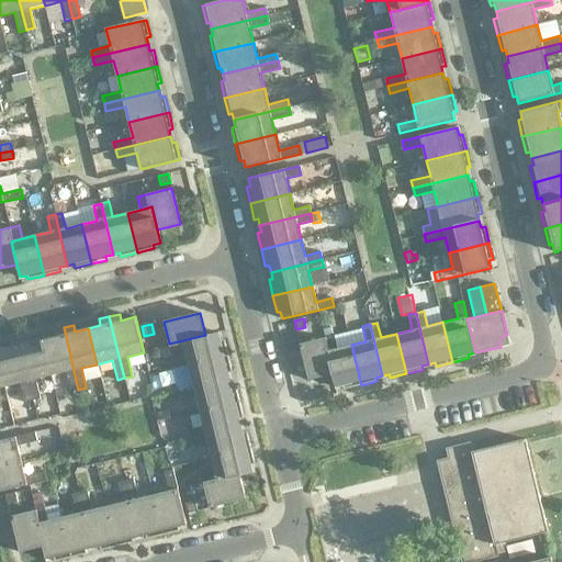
[(78,390),(64,327),(53,330),(55,336),(42,339),(51,375),(66,372),(70,391),(78,390)]
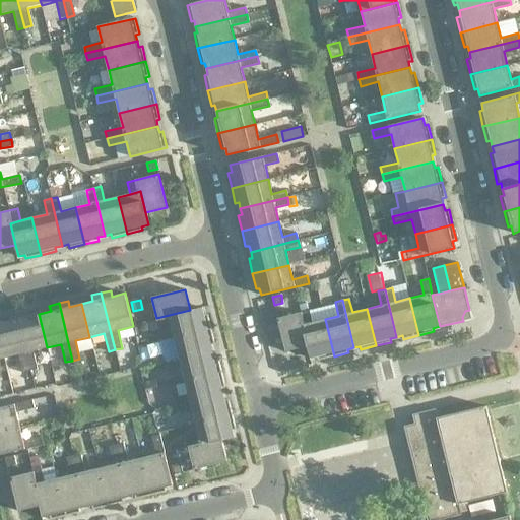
[(201,307),(190,310),(156,318),(158,329),(171,326),(174,339),(211,330),(207,314),(203,315),(201,307)]
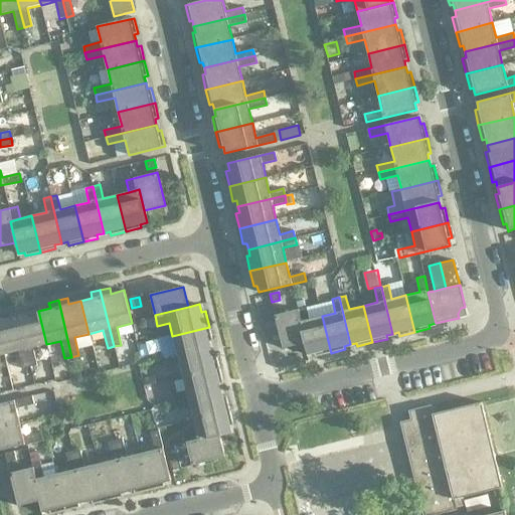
[(26,314),(25,308),(16,311),(29,367),(36,365),(32,348),(46,344),(38,311),(26,314)]
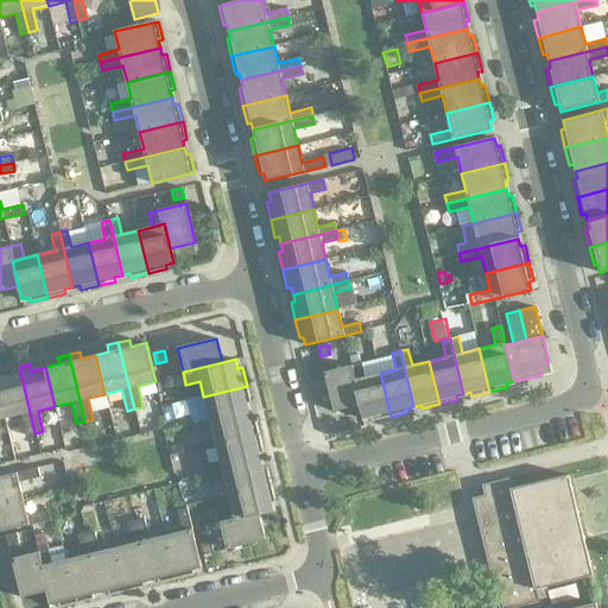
[(349,366),(359,405),(362,419),(371,417),(372,422),(391,417),(380,373),(365,377),(361,363),(349,366)]
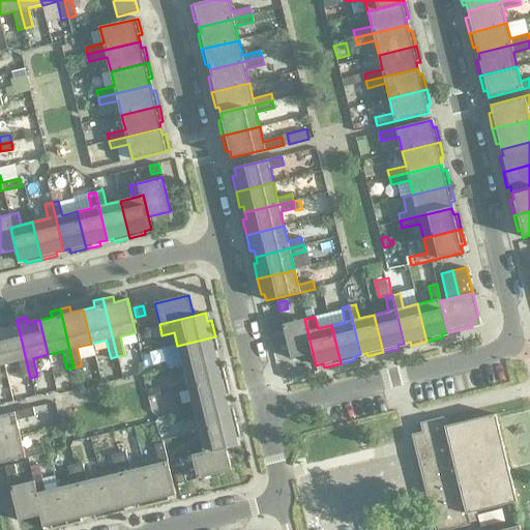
[(313,353),(304,319),(283,324),(291,358),(313,353)]
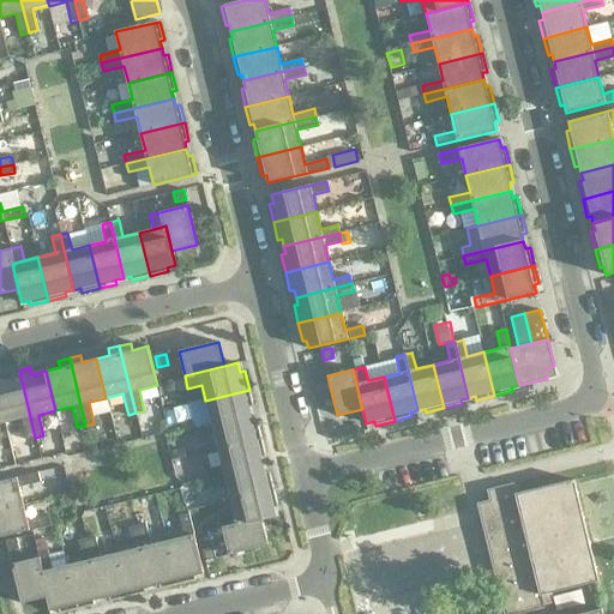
[(35,438),(19,371),(7,373),(10,380),(0,381),(0,403),(5,423),(22,419),(26,440),(35,438)]
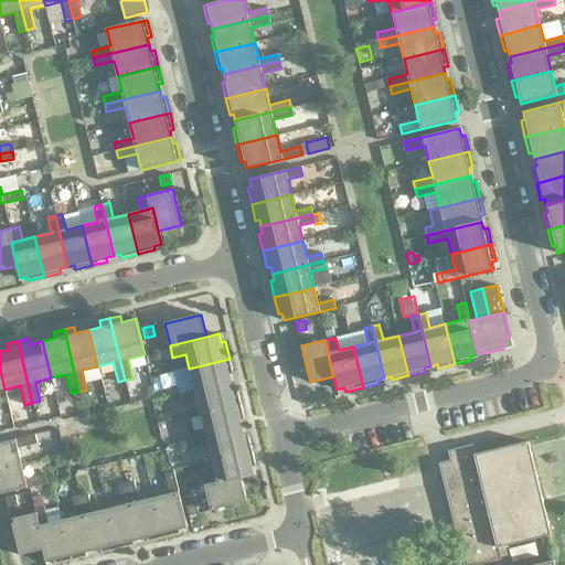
[(233,374),(230,359),(189,369),(193,383),(178,386),(179,394),(231,382),(230,375),(233,374)]
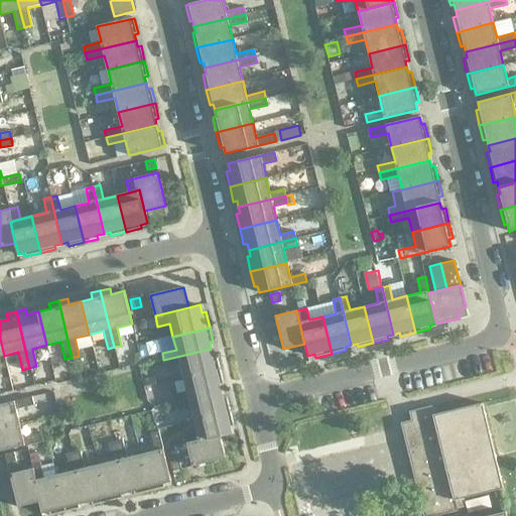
[(212,354),(211,349),(163,360),(165,367),(179,363),(182,378),(220,369),(216,354),(212,354)]
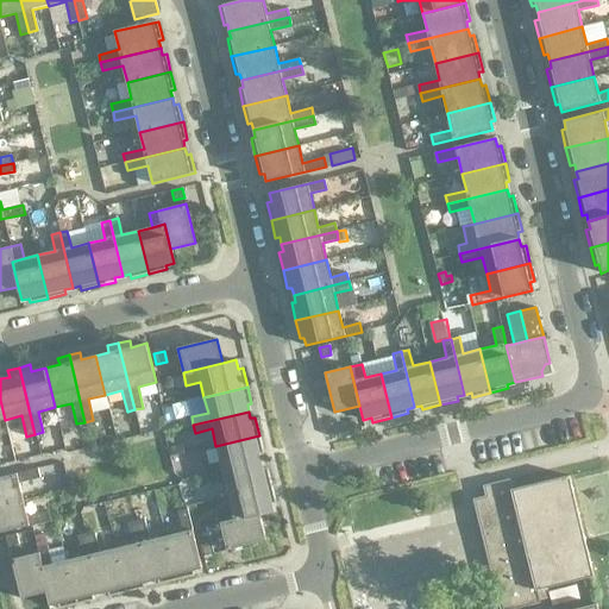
[(263,453),(259,435),(215,446),(220,463),(203,466),(206,475),(261,462),(259,454),(263,453)]
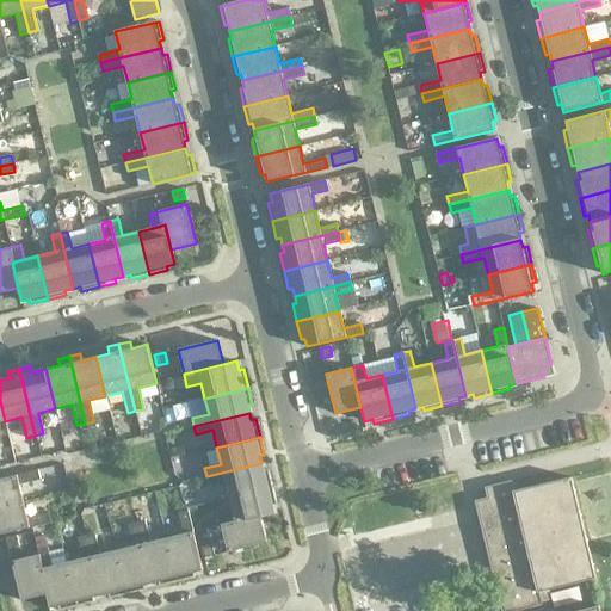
[(172,458),(185,455),(184,445),(170,449),(172,458)]
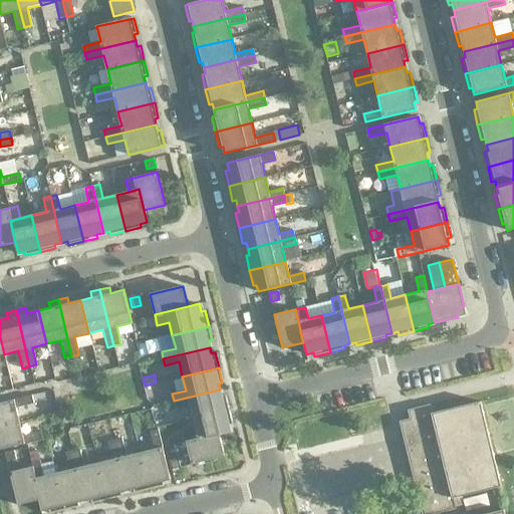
[(222,396),(220,390),(174,401),(175,408),(189,404),(192,418),(229,409),(225,395),(222,396)]
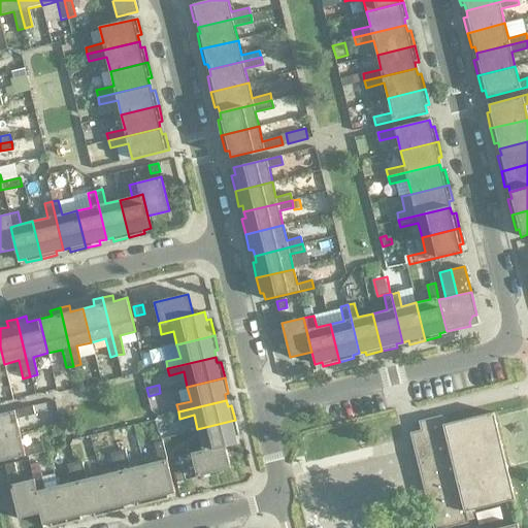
[(34,415),(32,406),(0,414),(0,437),(20,433),(17,419),(34,415)]
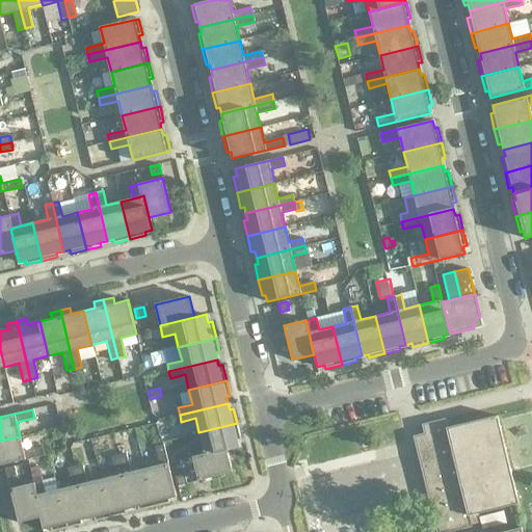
[(517,504),(496,416),(447,428),(445,419),(422,425),(424,434),(414,436),(435,525),(445,522),(447,531),(450,531),(471,527),(469,516),(517,504)]
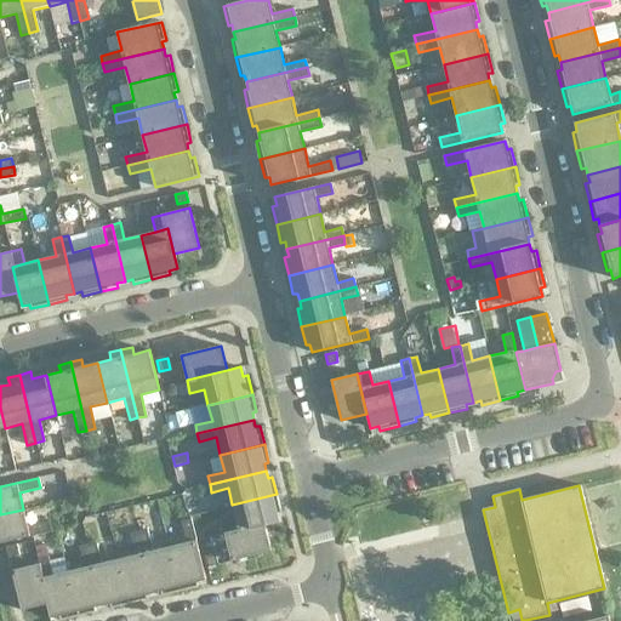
[(281,513),(277,494),(232,505),(237,520),(222,524),(224,536),(265,527),(279,523),(277,514),(281,513)]
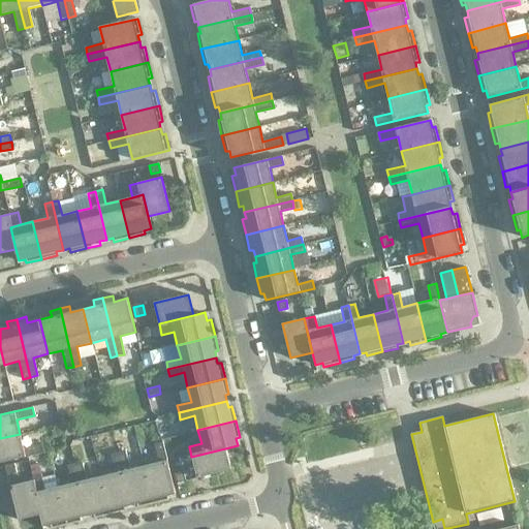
[(24,448),(20,434),(0,438),(0,463),(43,453),(41,444),(24,448)]
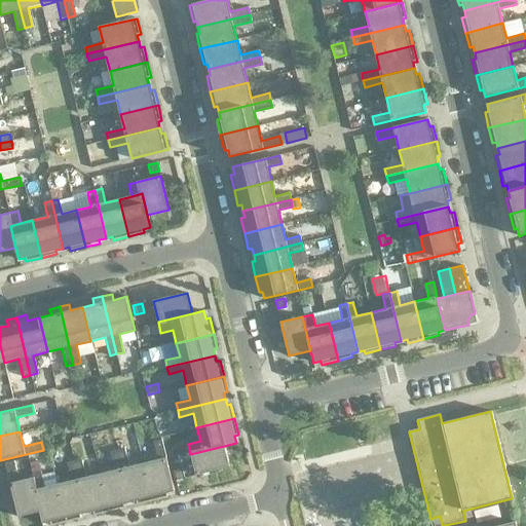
[(175,492),(161,441),(153,442),(158,460),(144,463),(153,501),(168,497),(167,494),(175,492)]
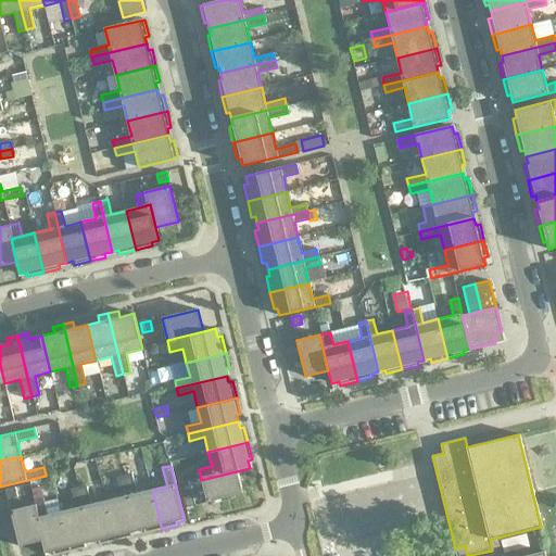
[(243,494),(237,471),(201,480),(206,503),(243,494)]
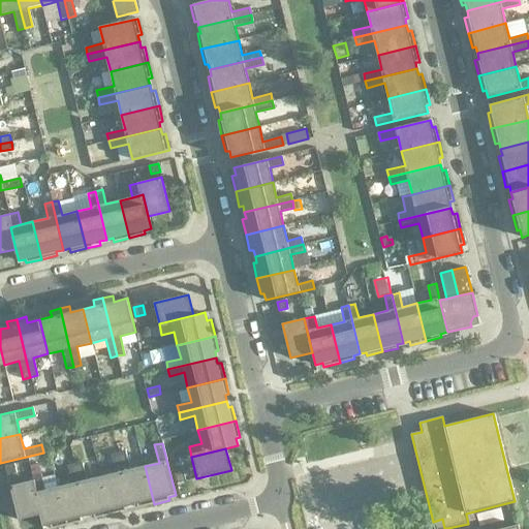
[(125,452),(118,454),(131,506),(137,504),(138,508),(154,504),(145,466),(130,470),(125,452)]
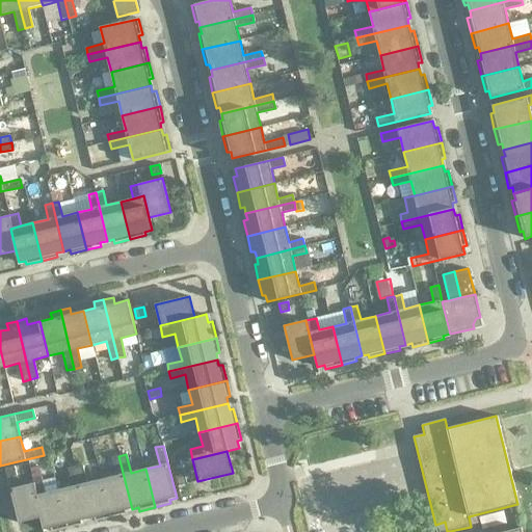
[(132,509),(118,456),(111,458),(116,476),(101,479),(110,517),(127,514),(126,510),(132,509)]
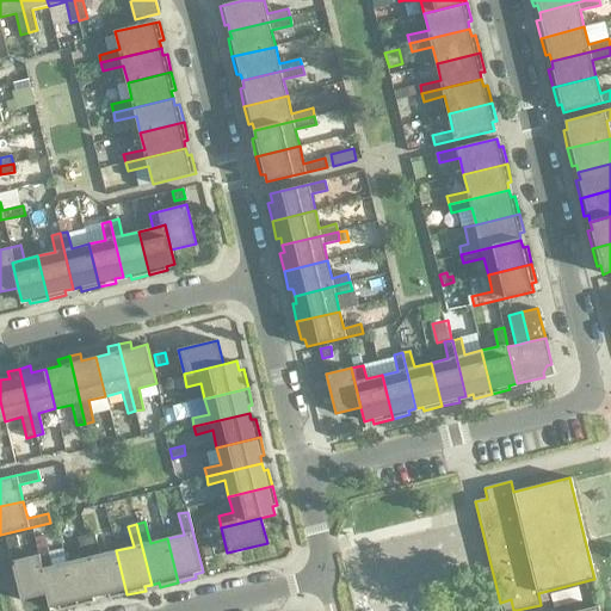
[(94,534),(86,536),(102,597),(107,594),(109,599),(127,594),(116,550),(99,555),(94,534)]
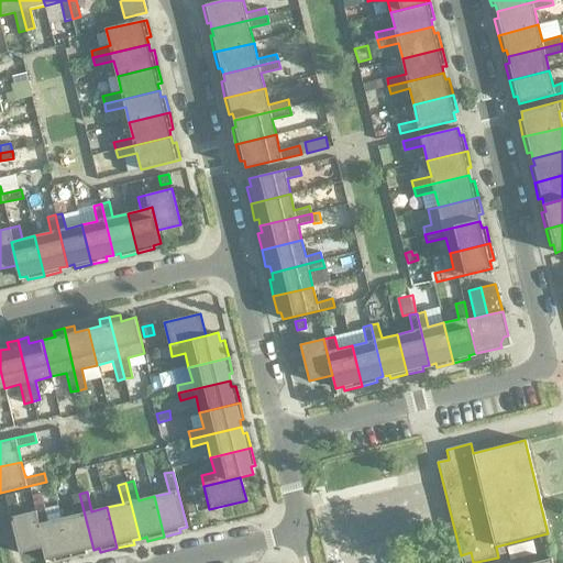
[(14,494),(6,496),(8,506),(17,504),(14,494)]
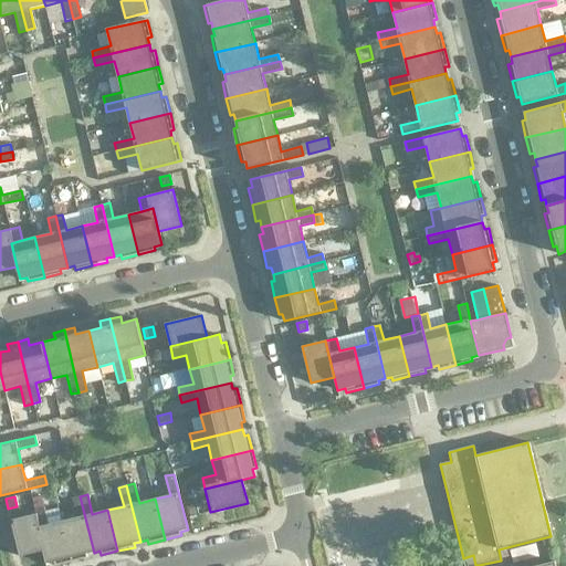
[(94,553),(80,496),(72,499),(76,517),(62,521),(72,562),(88,558),(87,554),(94,553)]
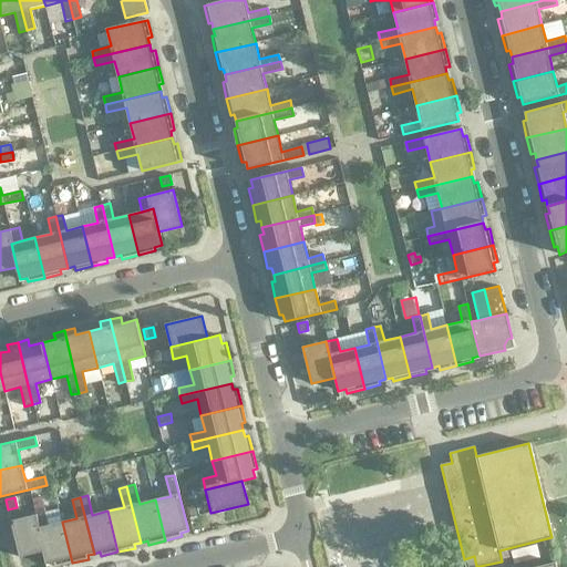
[(44,509),(41,498),(32,501),(34,512),(44,509)]
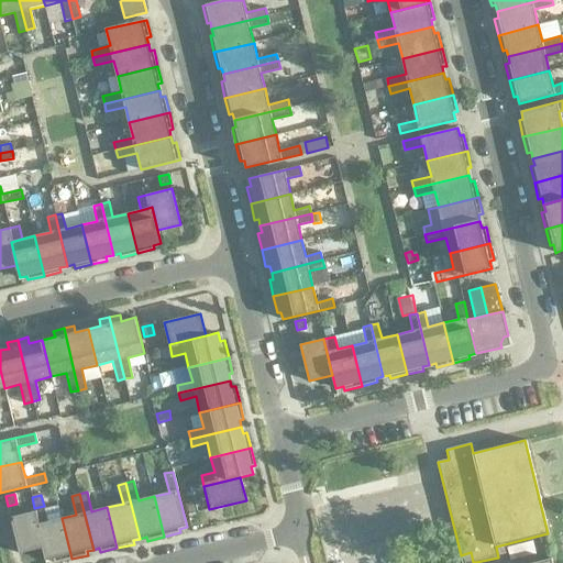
[(186,505),(188,515),(197,512),(195,503),(186,505)]
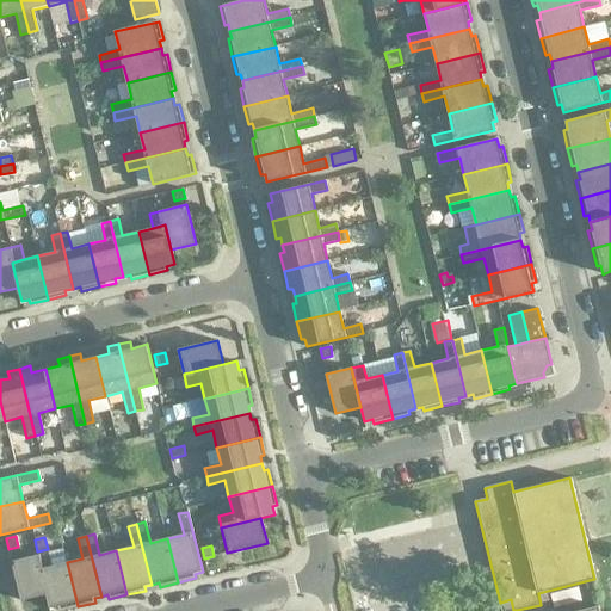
[(37,556),(47,596),(49,609),(57,608),(59,610),(78,606),(67,562),(51,567),(48,549),(37,551),(38,555),(37,556)]
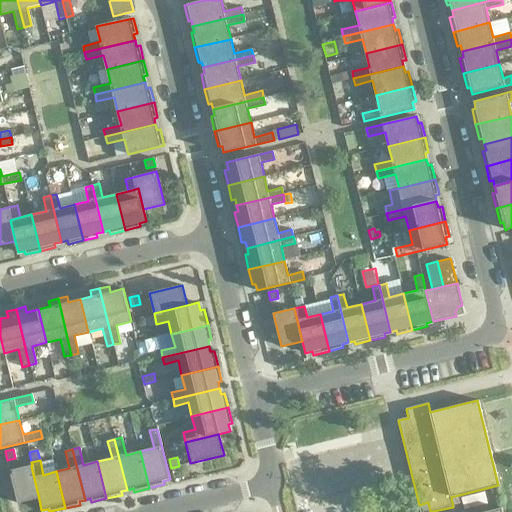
[(39,499),(31,466),(10,471),(17,504),(39,499)]
